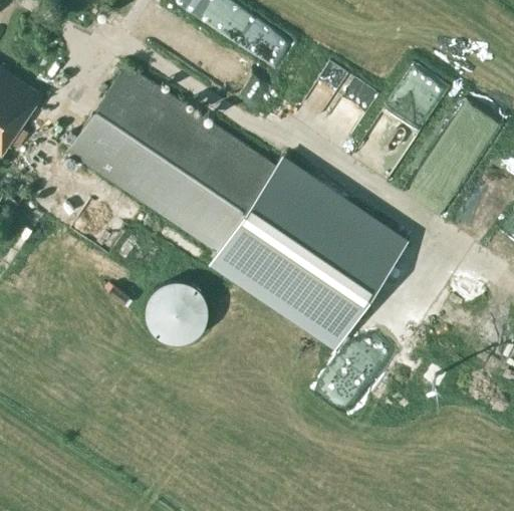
[(325,63),(307,95),(324,105),(329,96),(338,102),(344,93),(365,105),(373,90),(325,63)]
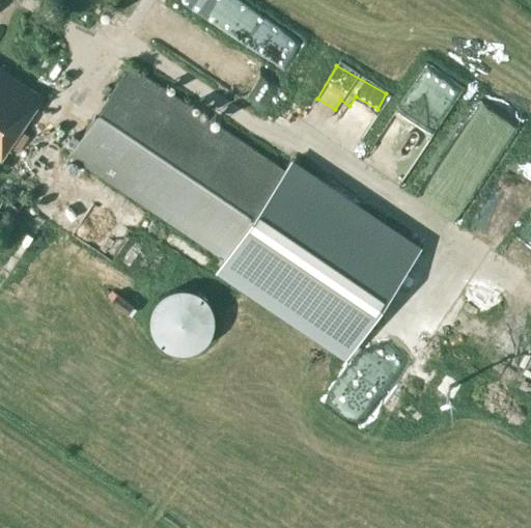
[(284,172),(130,67),(70,157),(224,261),(216,274),(344,361),(421,248),(292,161),(284,172)]
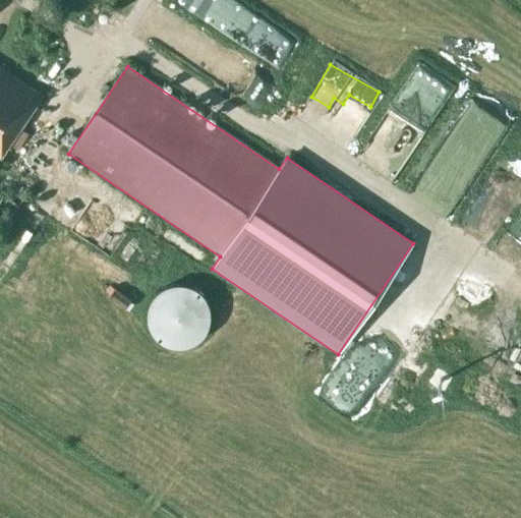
[(29,135),(20,129),(42,98),(0,69),(0,159),(10,146),(18,151),(29,135)]
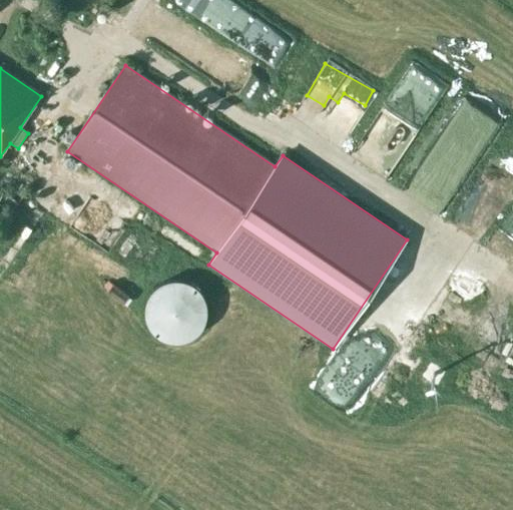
[(386,103),(375,95),(338,152),(380,179),(427,107),(396,87),(386,103)]
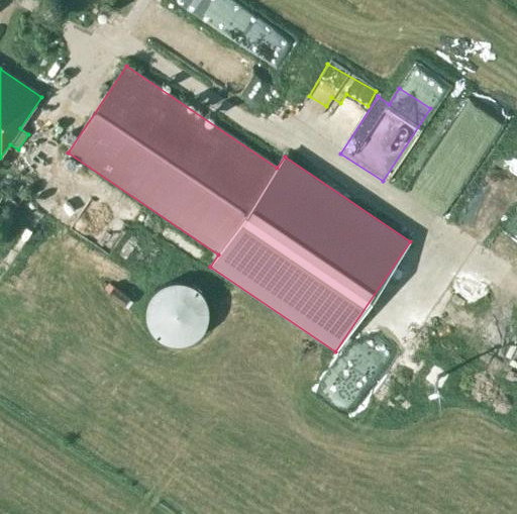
[(0,235),(30,189),(16,181),(6,197),(0,192),(0,235)]
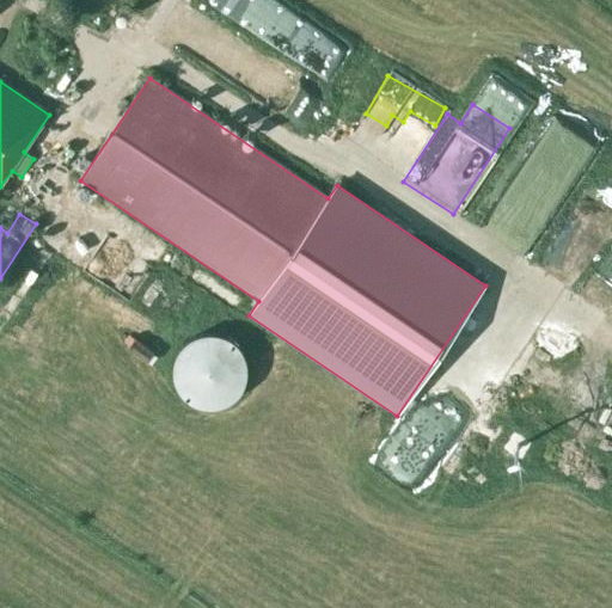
[(111,276),(124,283),(118,295),(126,300),(148,262),(103,234),(78,276),(102,292),(111,276)]
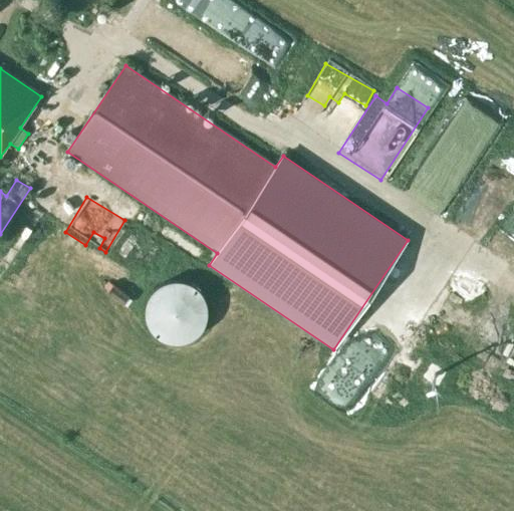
[(17,264),(40,216),(26,210),(3,258),(17,264)]
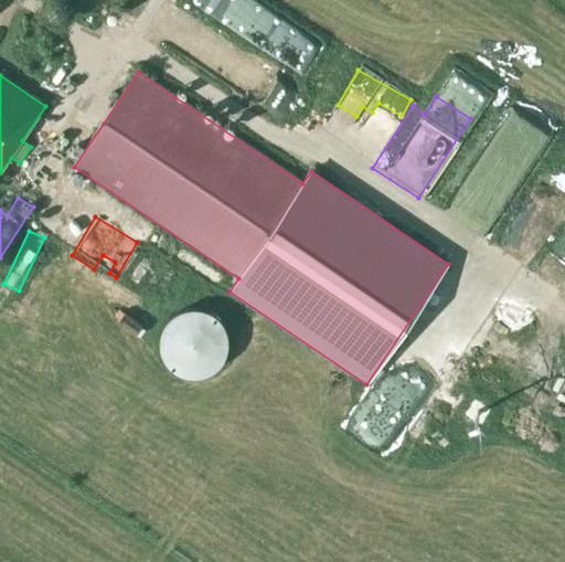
[(228,337),(226,331),(224,325),(220,320),(214,316),(209,313),(202,310),(195,309),(189,310),(182,313),(177,316),(171,320),(167,325),(163,331),(161,337),(161,343),(161,351),(163,357),(167,363),(171,368),(177,372),(182,375),(189,378),(195,379),(202,378),(209,375),(214,372),(220,368),(224,363),(226,357),(228,351),(230,343),(228,337)]
